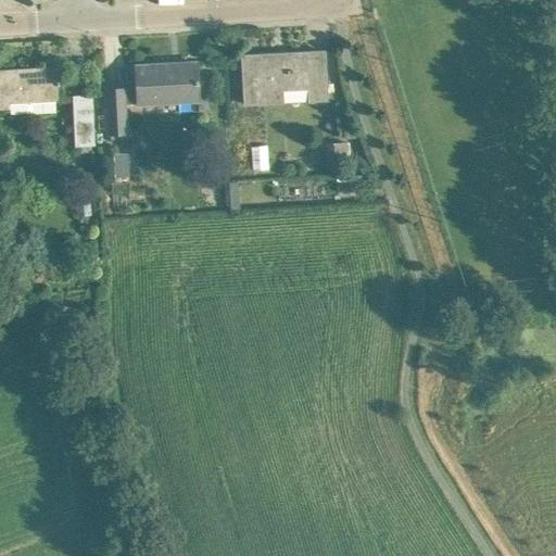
[(275,53),(242,55),(243,77),(244,104),(281,102),(281,101),(308,100),(308,101),(327,100),(324,51),(323,51),(324,59),(307,60),(307,52),(289,53),(289,61),(275,61),(275,53)]
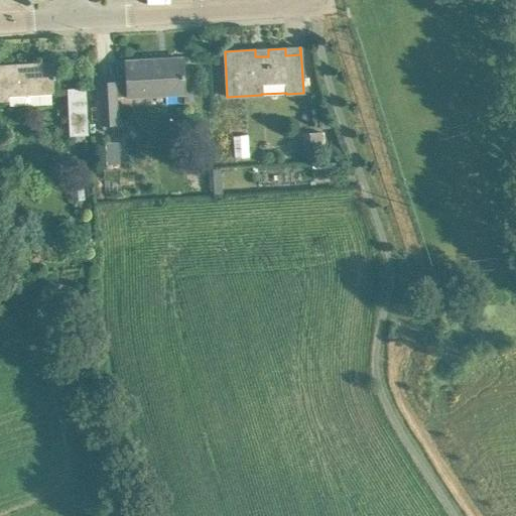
[(99,83),(100,103),(101,124),(117,124),(115,96),(127,95),(127,97),(183,94),(181,58),(126,61),(127,83),(115,84),(115,83),(99,83)]
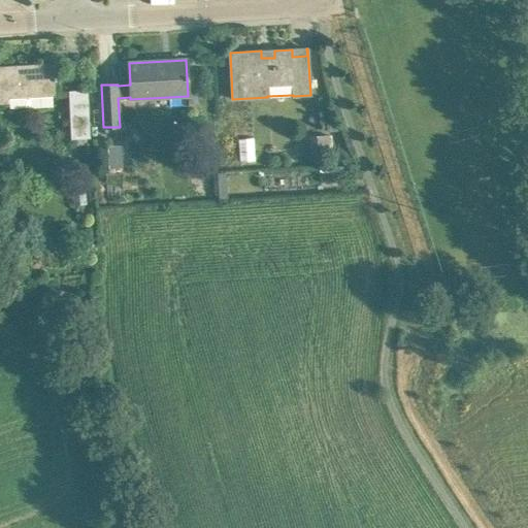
[(54,63),(0,65),(0,103),(8,103),(8,98),(56,95),(55,81),(56,81),(56,77),(55,77),(54,63)]
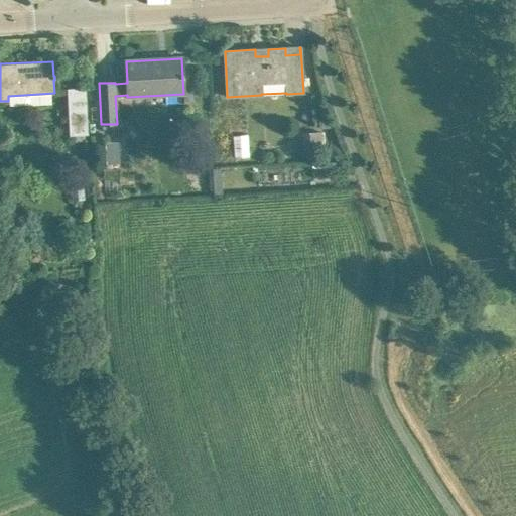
[(69,135),(88,134),(85,87),(67,88),(69,135)]
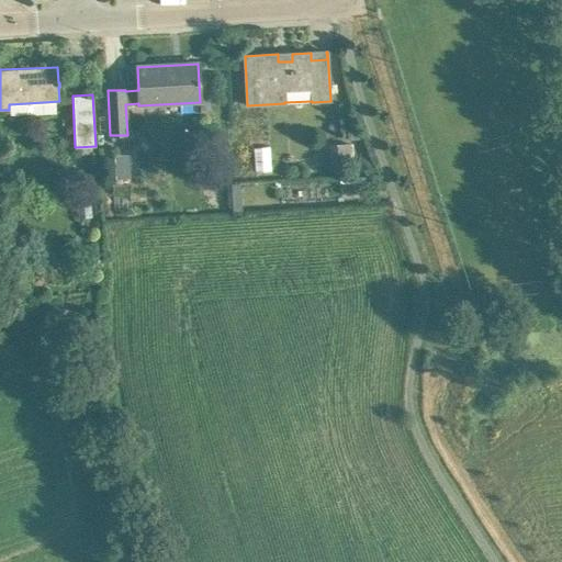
[(283,138),(267,139),(268,161),(284,160),(283,138)]
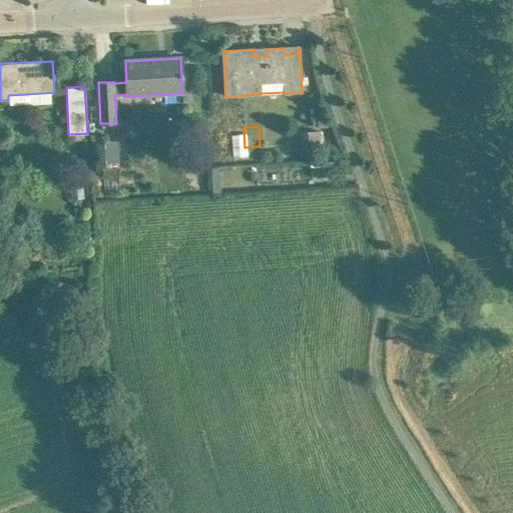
[(319,130),(300,132),(302,148),(321,147),(319,130)]
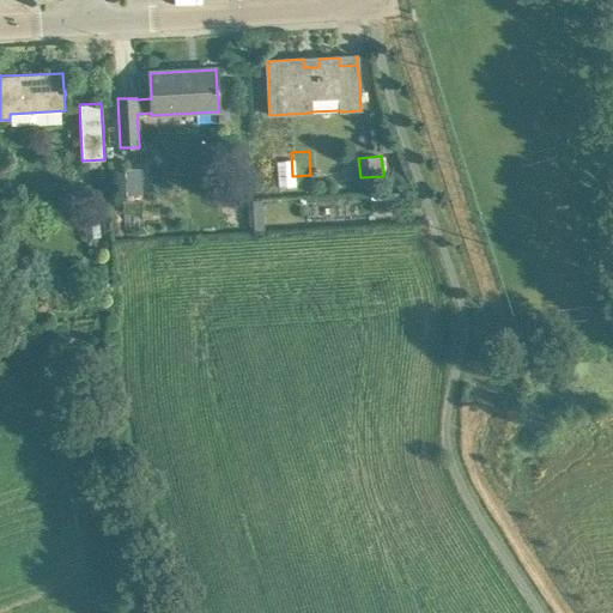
[(141,184),(126,186),(126,195),(141,194),(141,184)]
